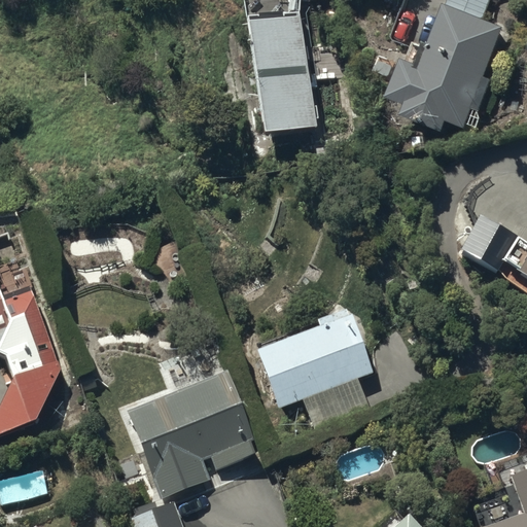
[(486,77),(504,26),(487,20),(493,0),(451,0),(450,4),(448,3),(433,43),(427,41),(420,62),(406,56),(391,96),(409,102),(405,115),(446,130),(449,119),(468,126),(475,107),(485,110),(495,80),(486,77)]
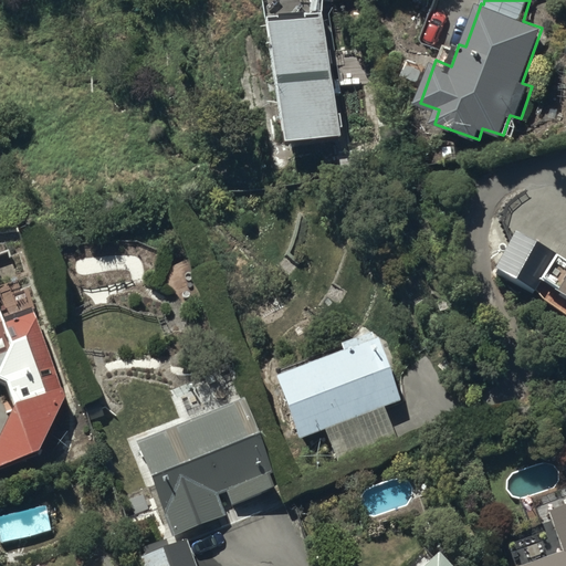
[(283,142),(337,135),(323,13),(269,20),(283,142)]
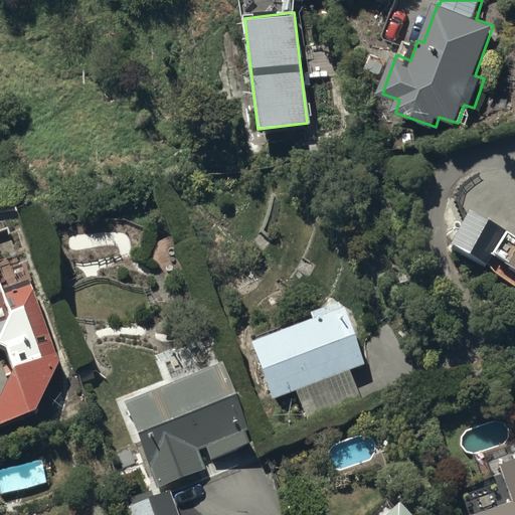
[(514,236),(506,231),(503,235),(468,214),(447,249),(482,272),(493,254),(507,263),(505,267),(514,273),(514,236)]
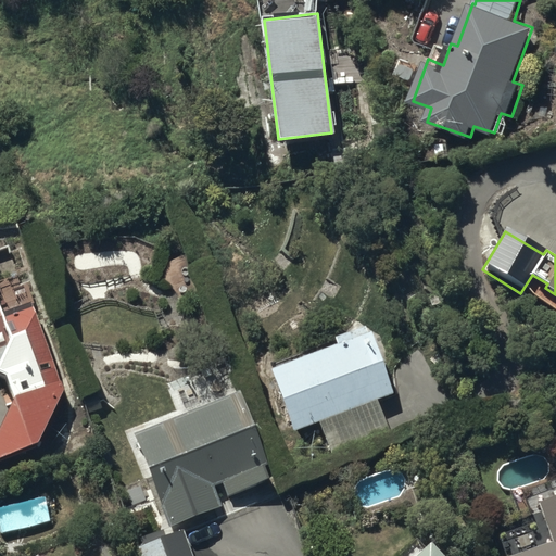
[(0,373),(7,377),(13,397),(0,425),(0,458),(37,443),(62,391),(32,305),(43,301),(24,247),(11,252),(5,237),(0,238),(0,373)]
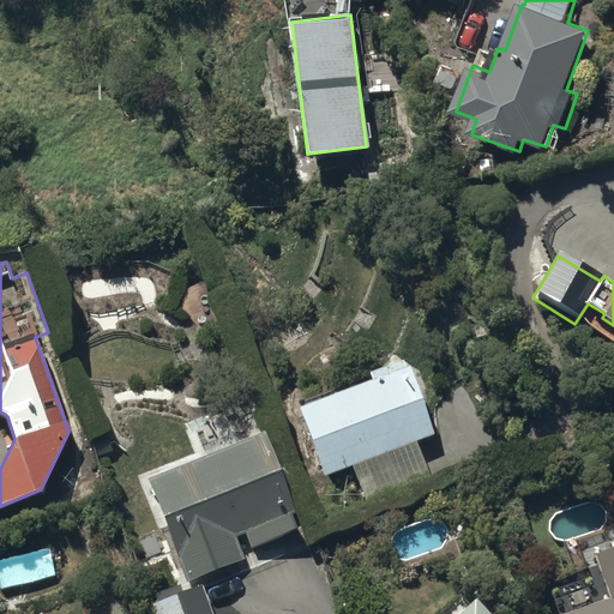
[(372,380),(298,408),(323,476),(353,465),(366,503),(429,479),(415,441),(435,434),(409,366),(403,368),(401,362),(369,373),(372,380)]
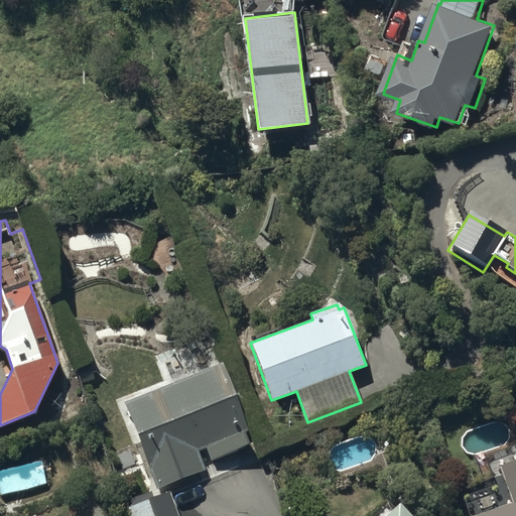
[(121,401),(156,490),(206,471),(203,464),(249,445),(243,431),(250,428),(223,361),(121,401)]
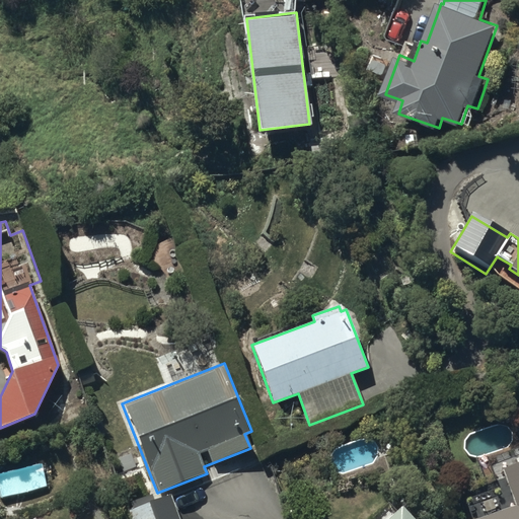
[(497,489),(464,501),(470,518),(518,518),(518,448),(487,460),(497,489)]
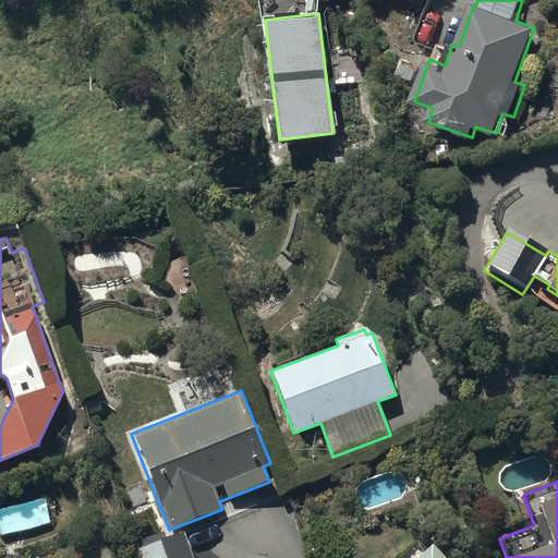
[(192,557),(182,532),(138,548),(142,557),(192,557)]
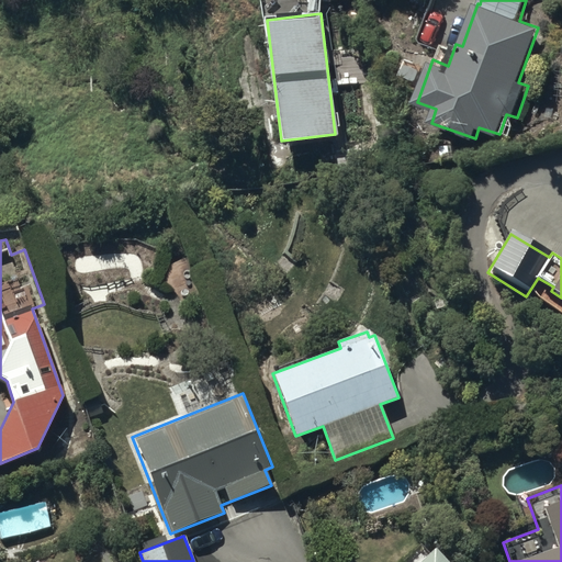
[(447,561),(435,550),(430,554),(419,544),(401,561),(447,561)]
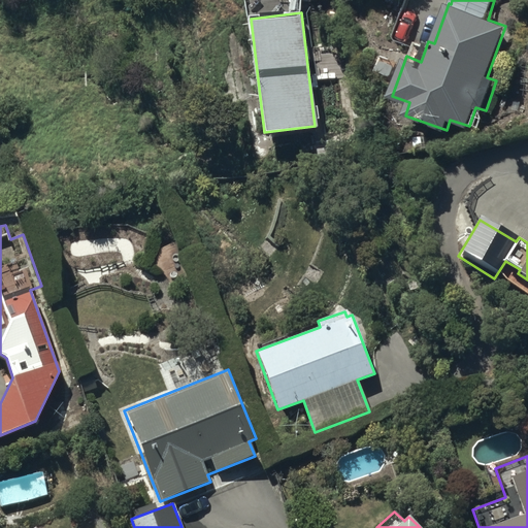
All buildings are outlined.
